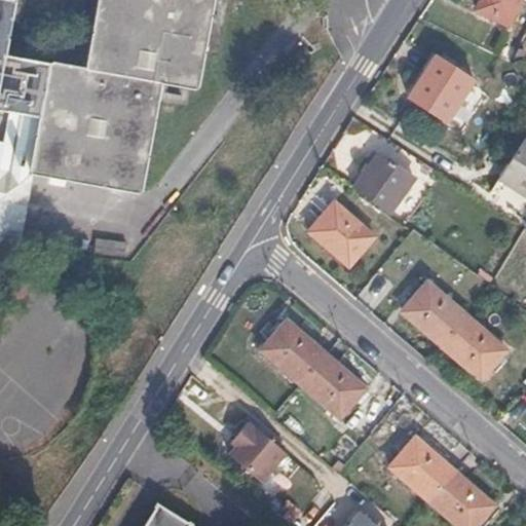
[(0,0),(0,107),(45,115),(36,171),(146,190),(165,78),(202,84),(216,0),(0,0)]
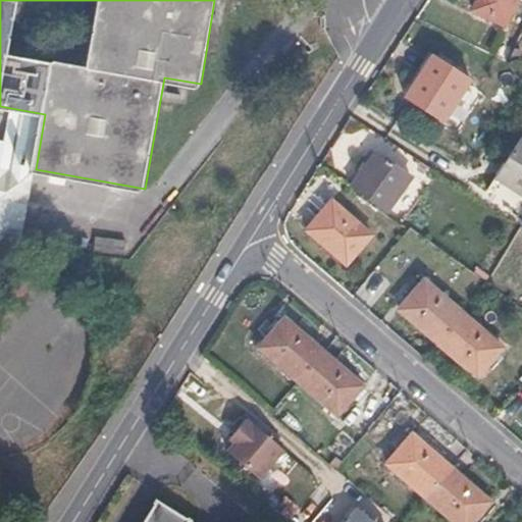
[(476,0),(472,10),(504,27),(516,0),(476,0)]
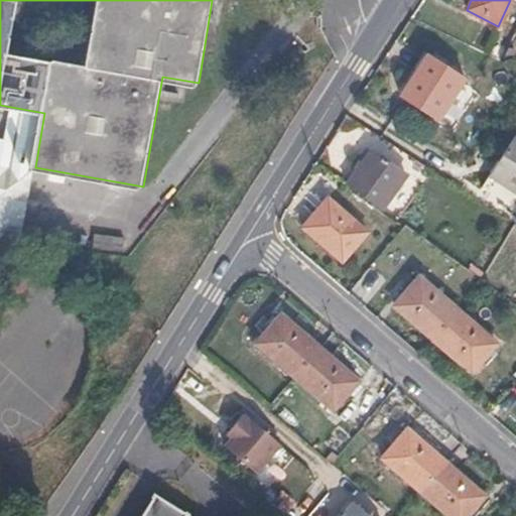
[(402,101),(437,124),(467,80),(434,57),(417,84),(414,82),(402,101)]
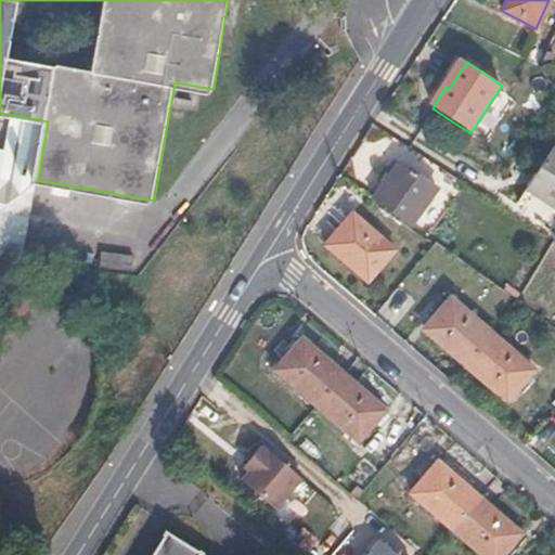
[(0,271),(21,275),(38,180),(48,121),(0,113),(0,271)]
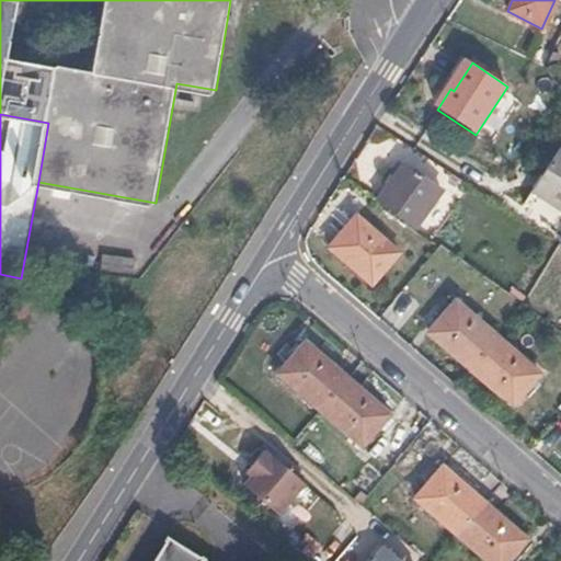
[(560,207),(560,148),(559,147),(533,192),(560,207)]
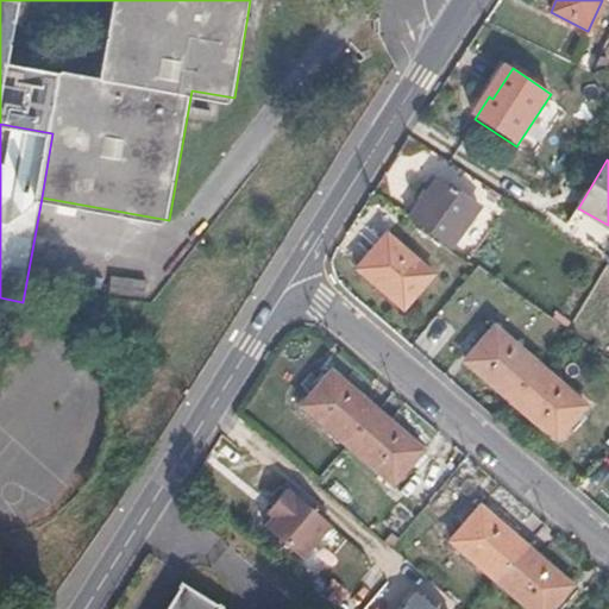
[(439,179),(409,219),(451,249),(482,206),(439,179)]
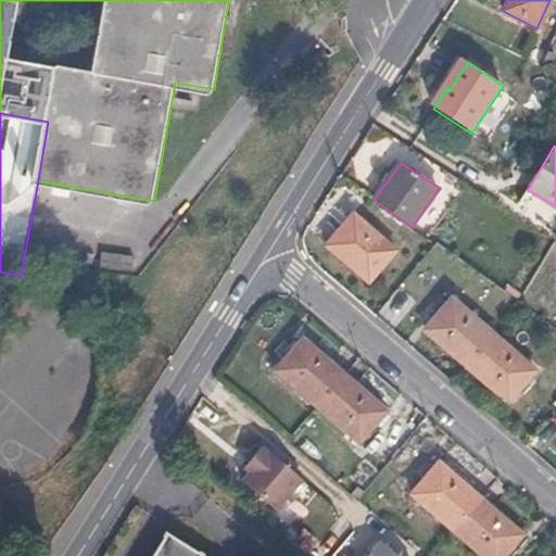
[(368,281),(396,250),(353,213),(326,243),(368,281)]
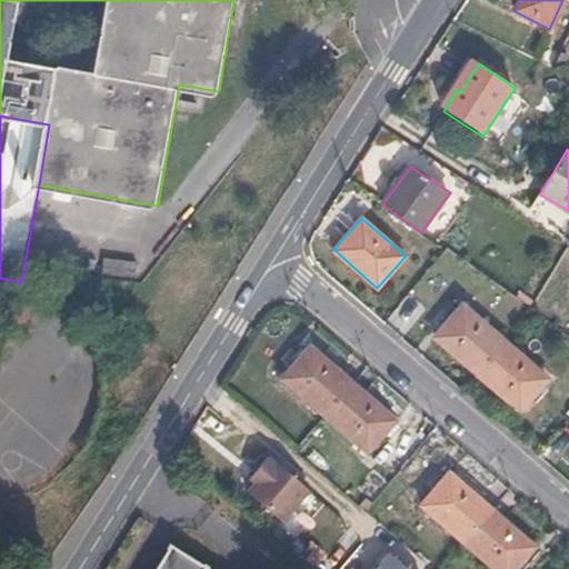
[(558,295),(568,302),(568,285),(567,282),(558,295)]
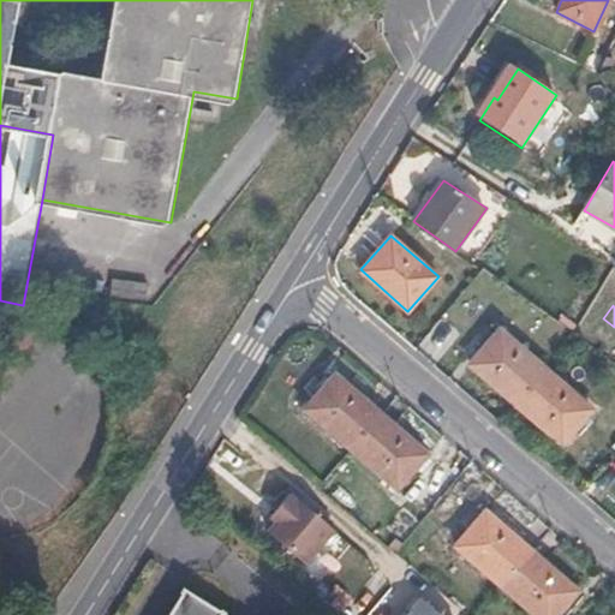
[(471,364),(517,404),(548,369),(501,330),(471,364)]
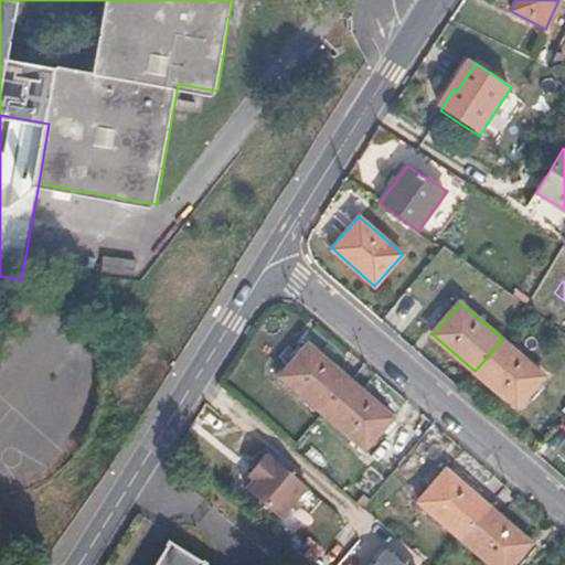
[(503,339),(475,371),(516,407),(545,374),(503,339)]
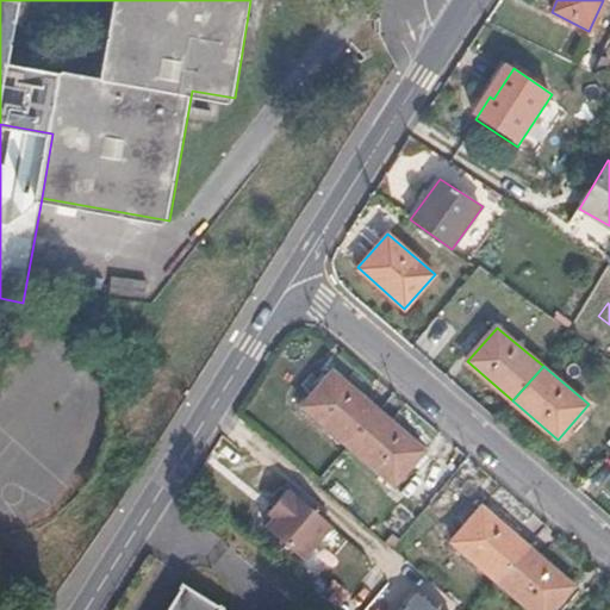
[(304,406),(349,447),(379,411),(334,373),(304,406)]
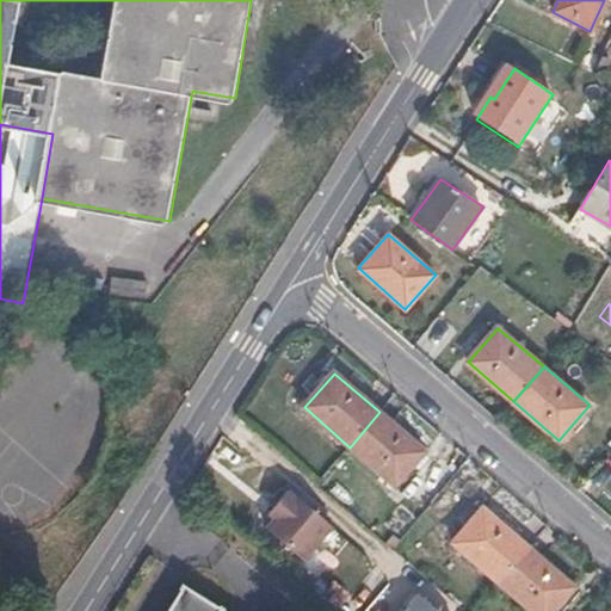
[(380,412),(350,448),(396,487),(426,452),(380,412)]
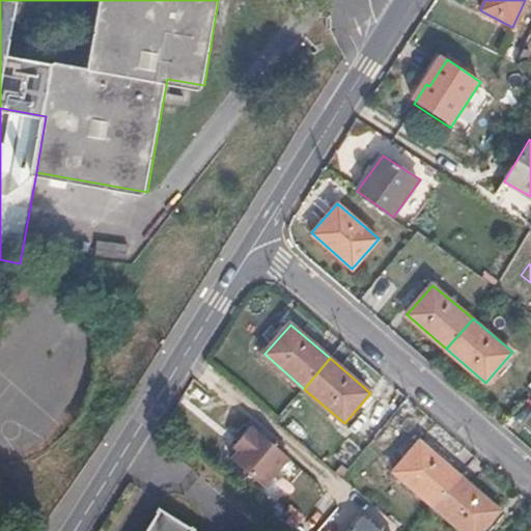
[(264,488),(289,459),(252,426),(234,448),(239,452),(232,459),(264,488)]
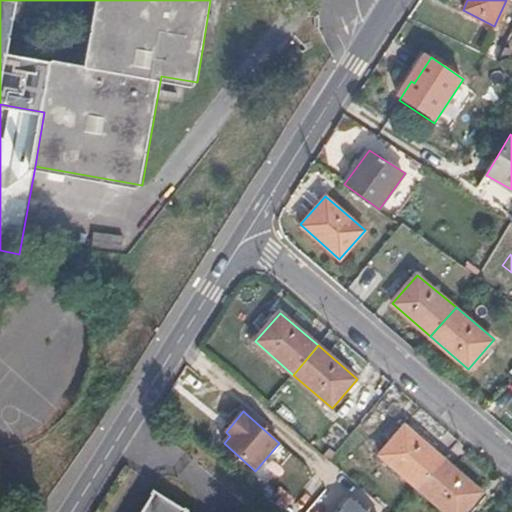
[(380,457),(417,489),(444,459),(406,427),(380,457)]
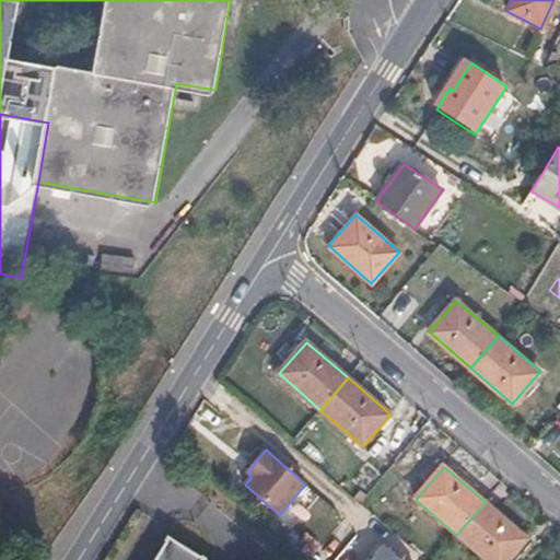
[(486,502),(456,535),(485,559),(508,559),(528,537),(486,502)]
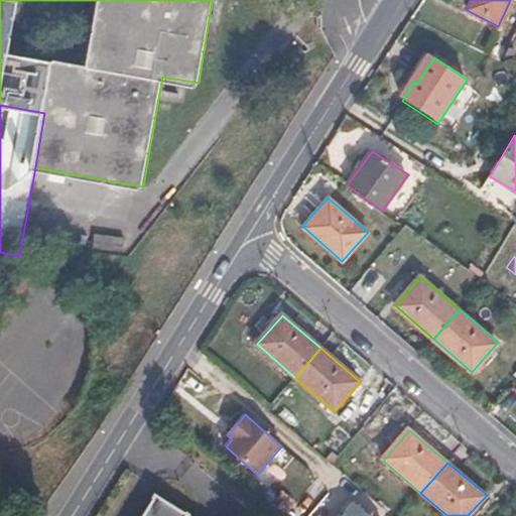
[(192,515),(155,493),(141,515),(192,515)]
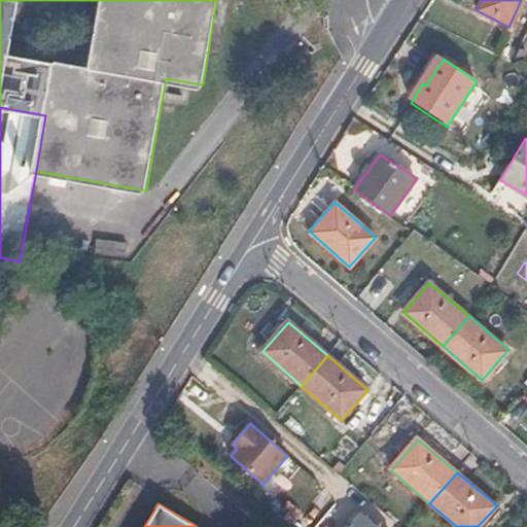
[(377,526),(362,514),(351,526),(377,526)]
